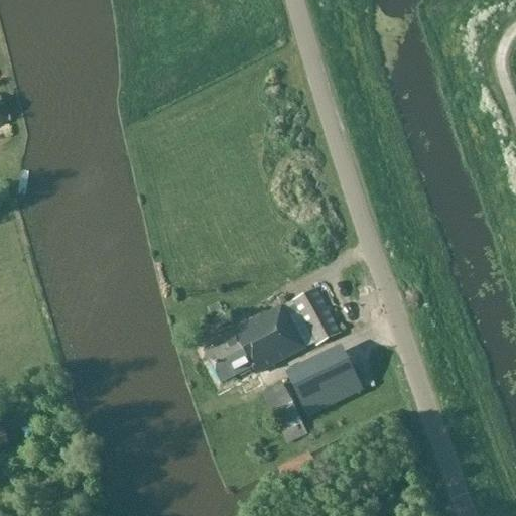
[(256,377),(304,352),(337,335),(314,293),(282,310),(282,309),(241,332),(243,336),(206,356),(222,386),(252,371),(256,377)]
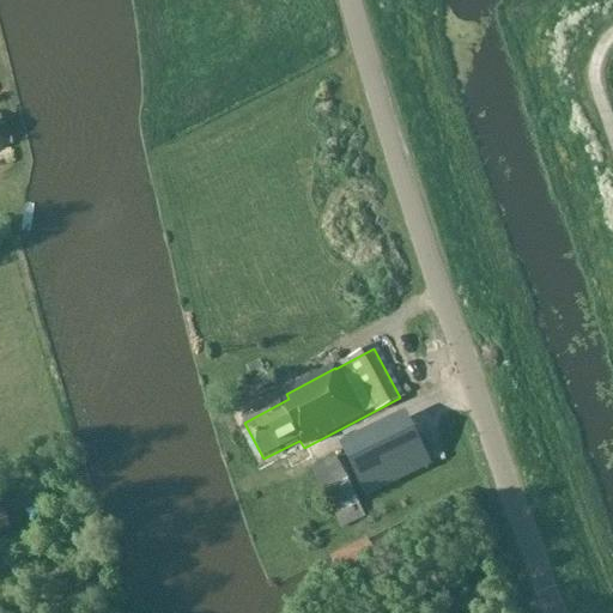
[(254,382),(260,394),(273,387),(266,375),(254,382)]
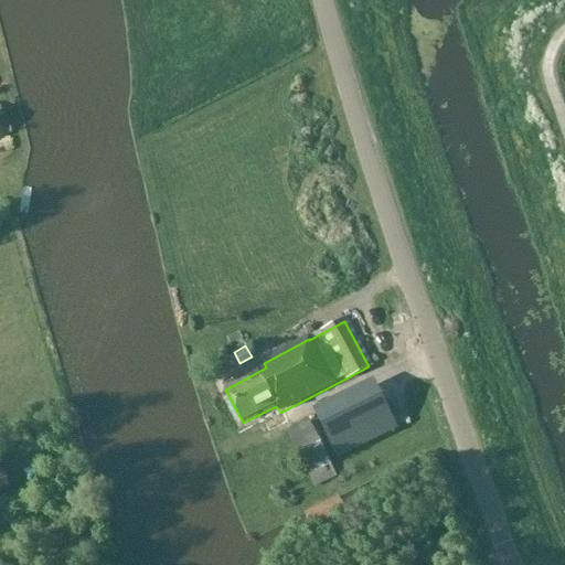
[(377,390),(317,419),(338,461),(398,432),(377,390)]
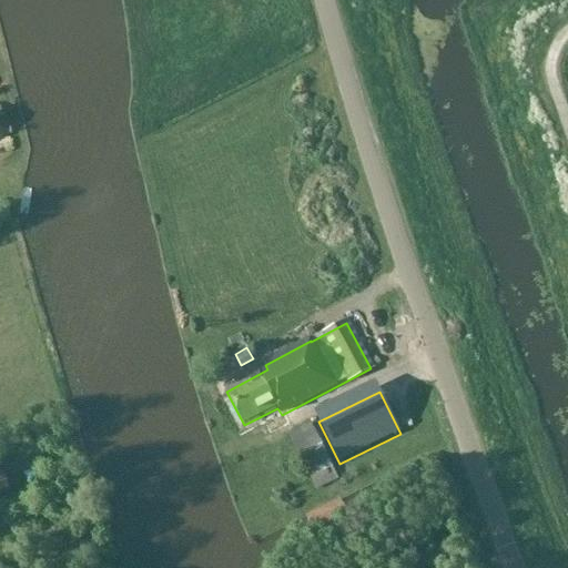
[(291,437),(301,458),(311,479),(312,479),(317,490),(340,480),(334,469),(334,468),(323,446),(313,426),(291,437)]
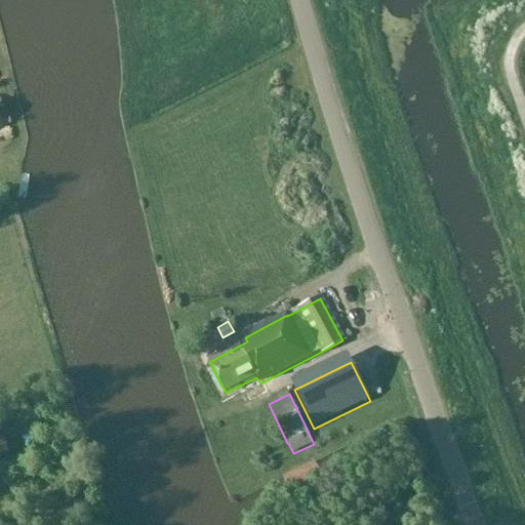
[(3,440),(0,441),(0,460),(10,456),(3,440)]
